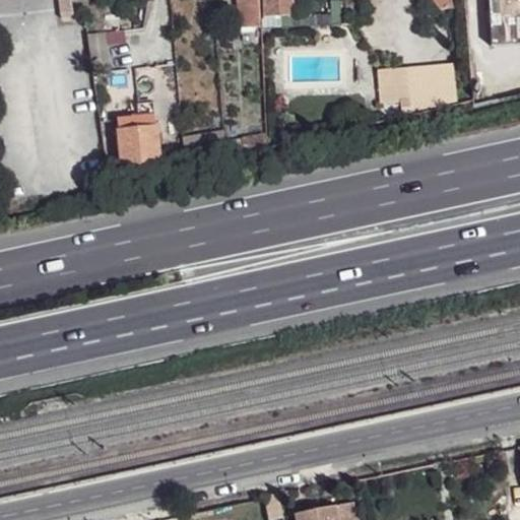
[(58,0),(61,19),(72,17),(69,0),(58,0)]
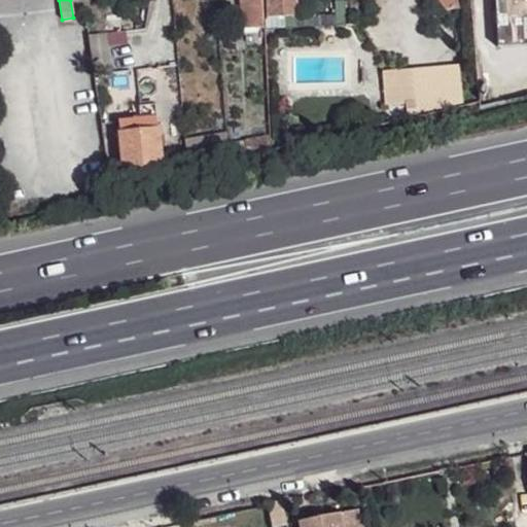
[(242,0),(245,29),(265,28),(262,0),(242,0)]
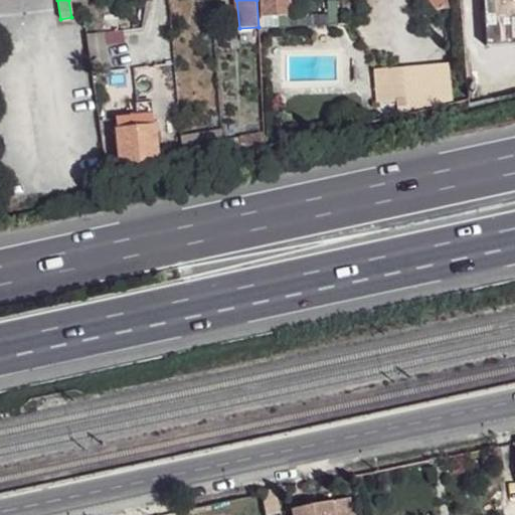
[(448,0),(426,0),(436,10),(450,9),(448,0)]
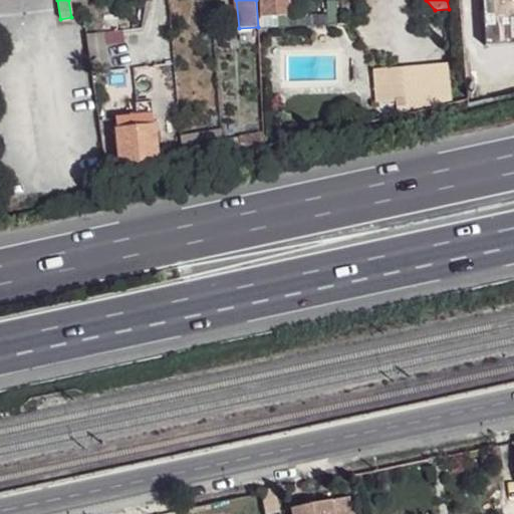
[(513,0),(481,0),(483,20),(513,18),(513,0)]
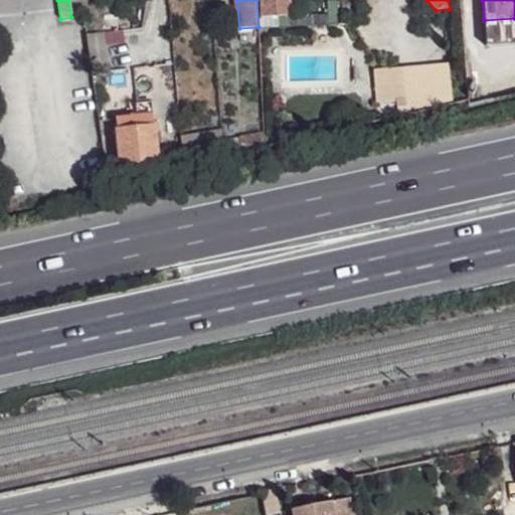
[(486,47),(514,45),(514,18),(484,20),(486,47)]
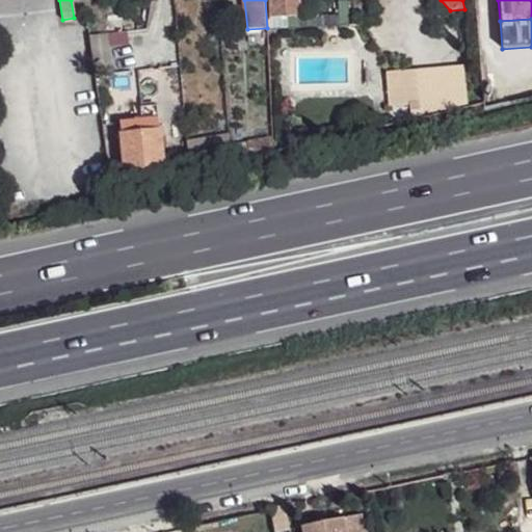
[(90,36),(96,76),(114,74),(108,34),(90,36)]
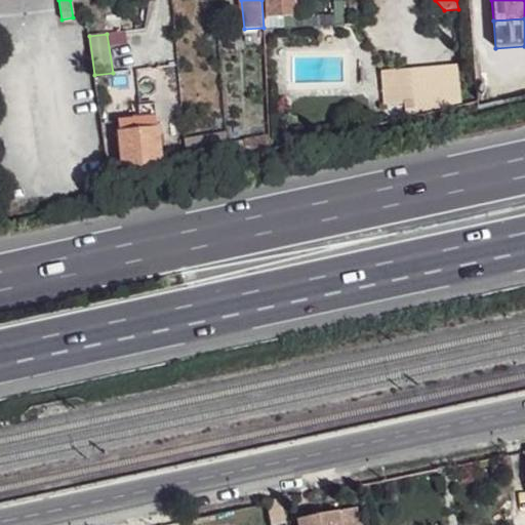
[(382,72),(384,104),(461,102),(457,65),(382,72)]
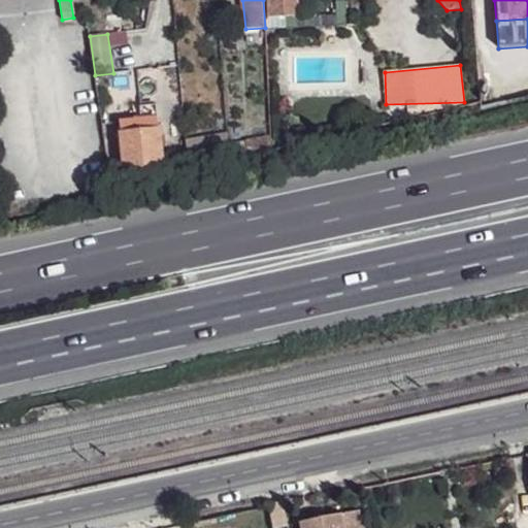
[(139,106),(140,119),(119,122),(126,172),(162,168),(156,105),(139,106)]
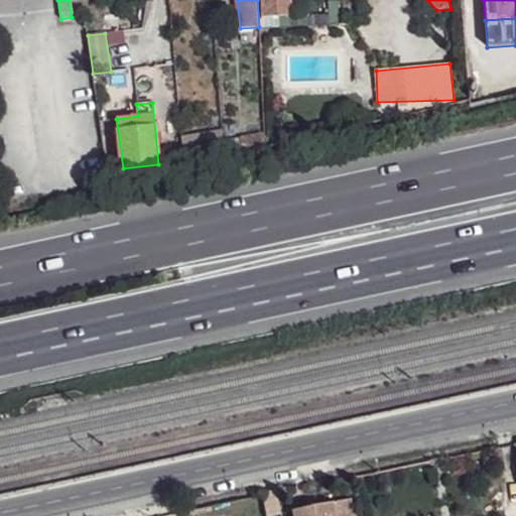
[(262,495),(266,515),(281,515),(277,493),(262,495)]
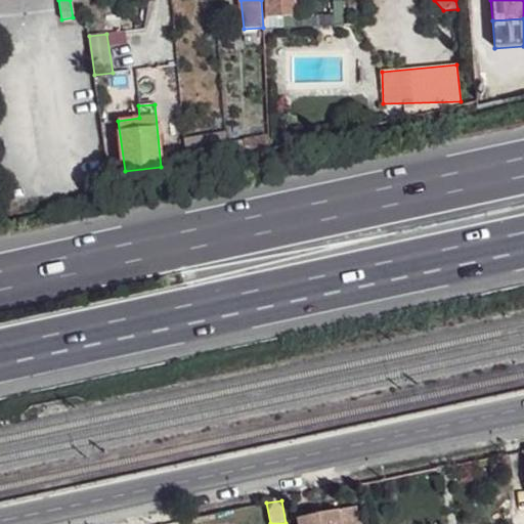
[(296,518),(297,523),(359,523),(356,505),(296,518)]
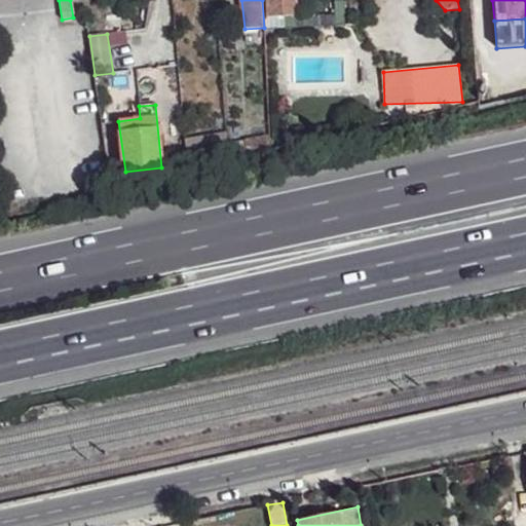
[(214,525),(212,517),(184,523),(184,525),(214,525)]
